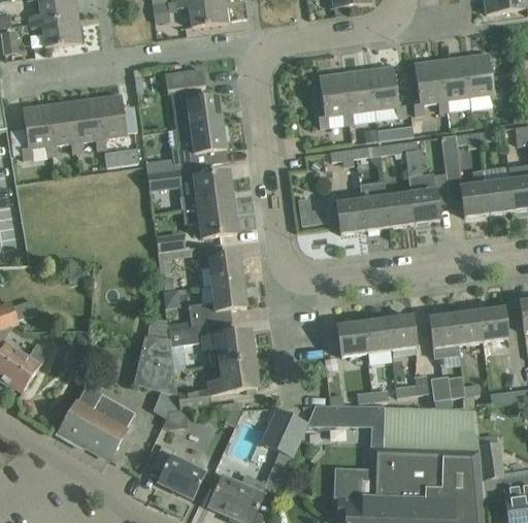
[(38,0),(39,11),(40,19),(77,13),(75,0),(38,0)]
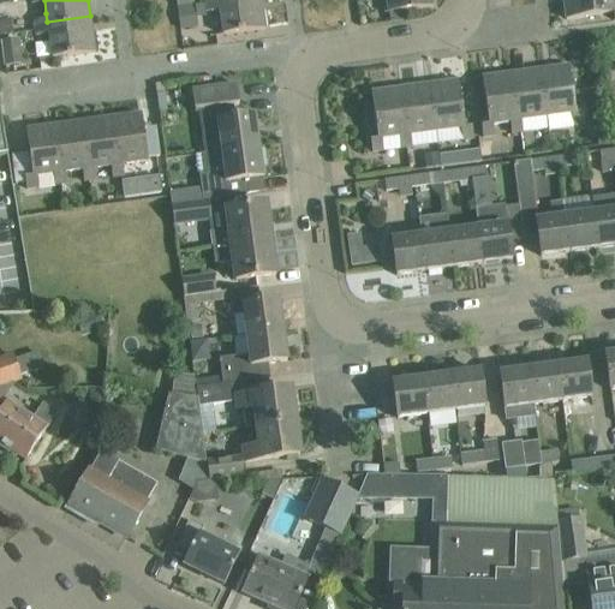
[(204,0),(206,7),(219,5),(221,30),(266,24),(262,0),(204,0)]
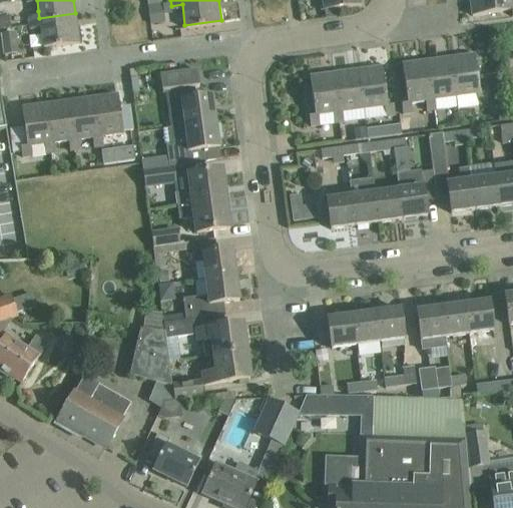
[(470,0),(472,12),(511,7),(512,13),(512,12),(512,3),(511,4),(510,0),(470,0)]
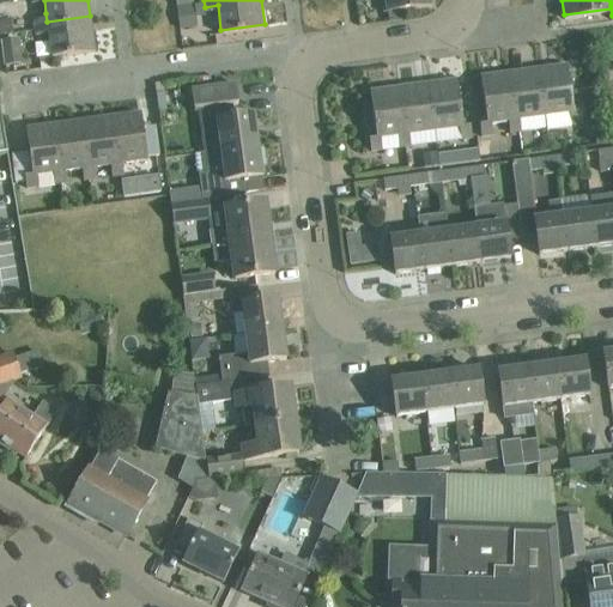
[(193,4),(177,6),(180,24),(196,22),(193,4)]
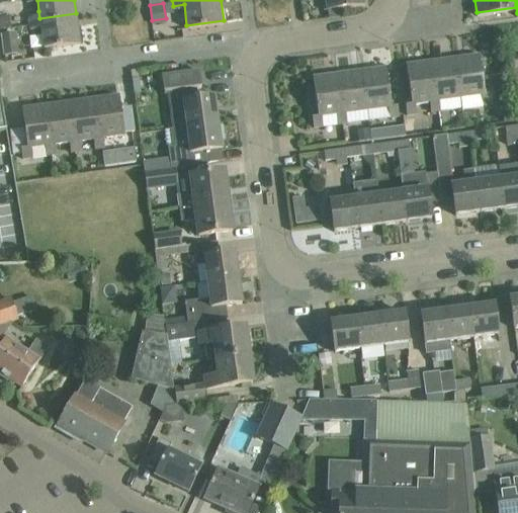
[(9,11),(0,11),(0,25),(11,24),(11,22),(10,17),(9,11)]
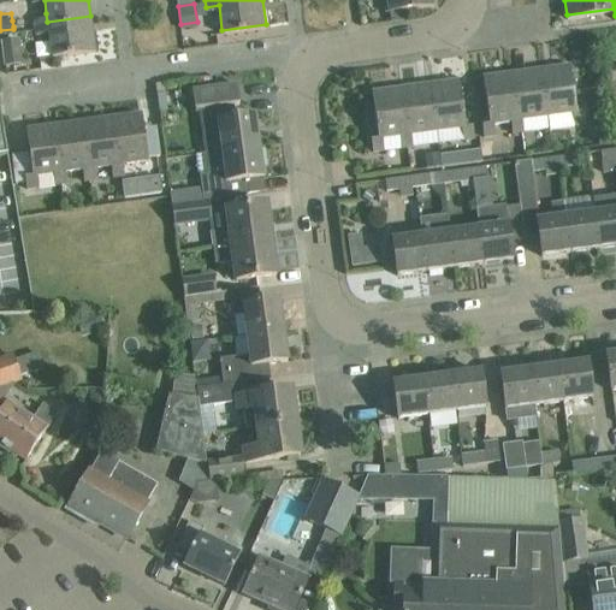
[(46,13),(33,15),(34,23),(35,29),(49,28),(52,53),(95,47),(90,16),(47,22),(46,13)]
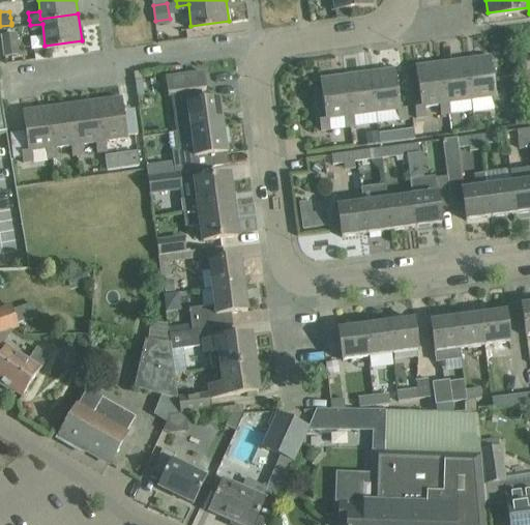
[(15,30),(2,32),(5,53),(18,51),(15,30)]
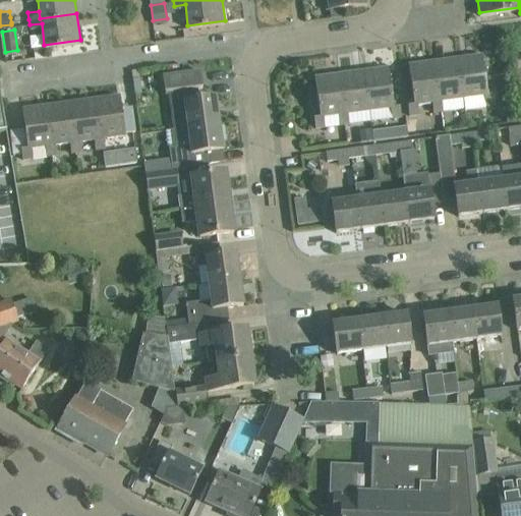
[(482,52),(457,55),(463,95),(483,93),(484,102),(495,101),(494,91),(487,92),(484,72),(482,52)]
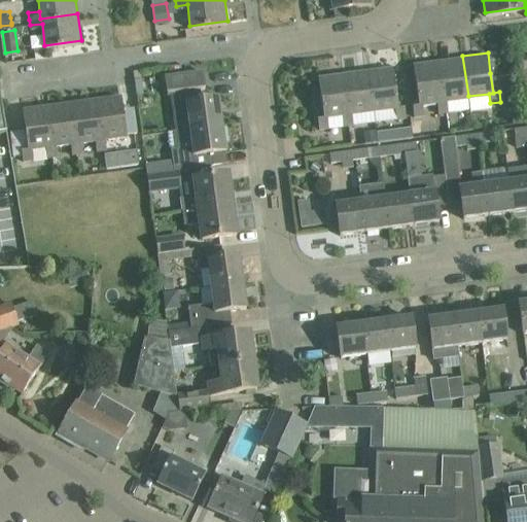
[(462,56),(437,59),(445,109),(448,109),(446,99),(468,96),(462,56)]
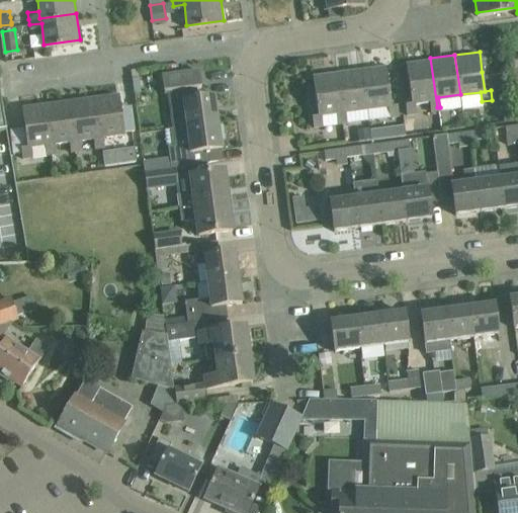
[(411,100),(405,101),(406,111),(415,109),(414,100),(429,98),(430,108),(437,107),(430,58),(406,61),(411,100)]
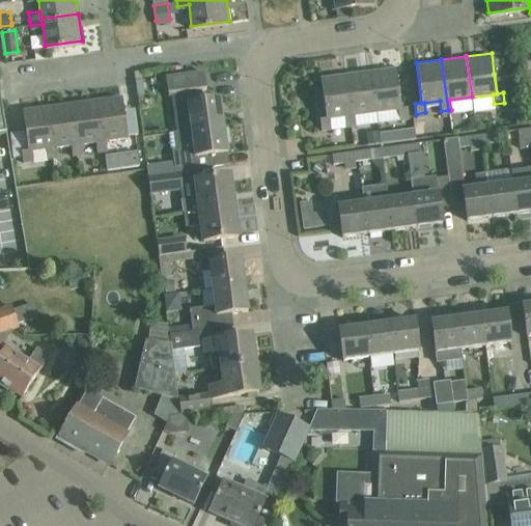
[(395,65),(370,68),(375,109),(396,107),(397,116),(408,115),(407,105),(401,106),(398,86),(395,65)]
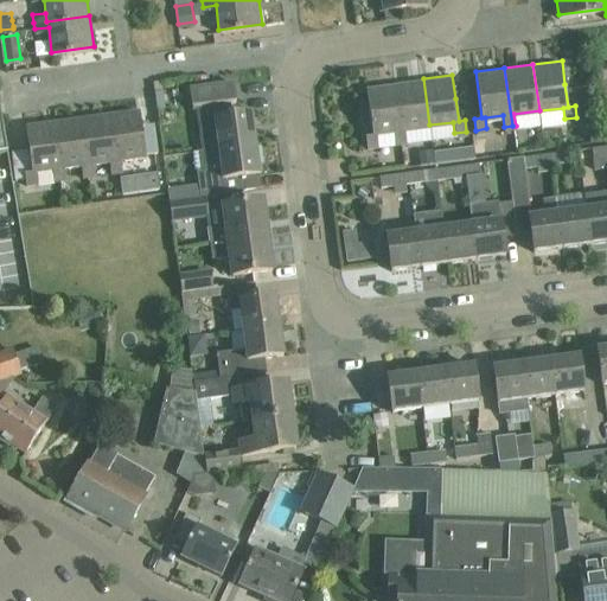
[(232,78),(190,84),(191,104),(195,104),(202,148),(255,141),(250,109),(232,112),(230,98),(236,98),(232,78)]
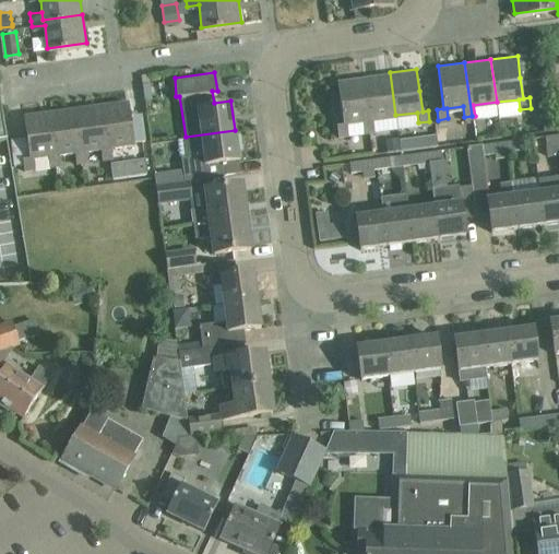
[(390,72),(364,75),(371,129),(373,129),(372,118),(395,115),(390,72)]
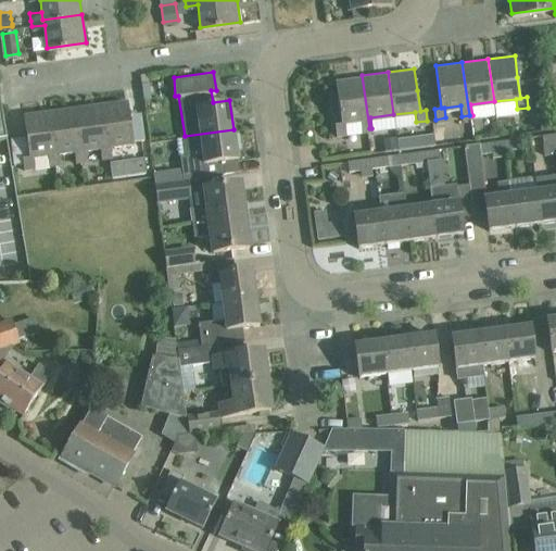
[(341,122),(335,123),(337,133),(345,132),(344,122),(359,120),(361,129),(369,128),(362,75),(336,79),(341,122)]
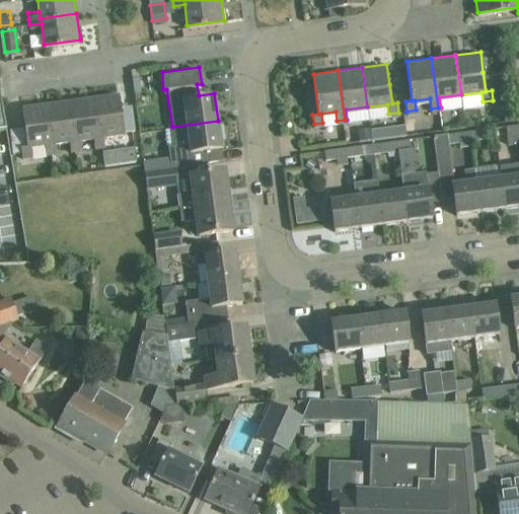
[(139,75),(132,76),(132,78),(133,87),(134,90),(141,89),(139,75)]
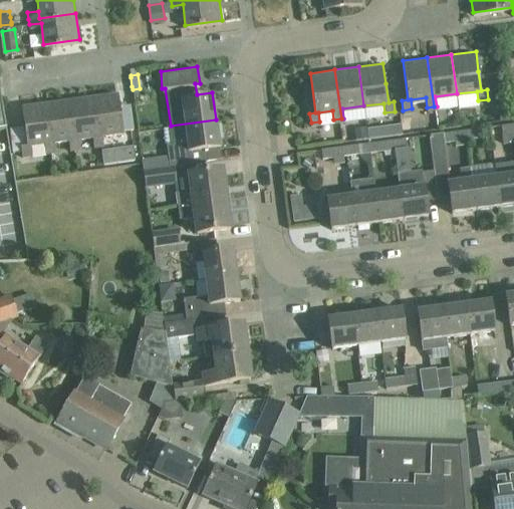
[(99,133),(92,134),(93,145),(100,144),(102,144),(101,134),(103,134),(123,131),(118,91),(94,94),(99,133)]
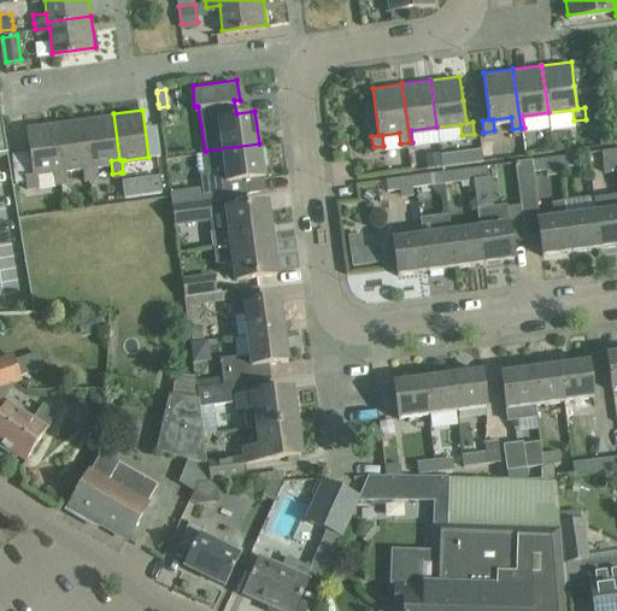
[(90,164),(82,165),(83,177),(92,176),(94,176),(93,163),(111,160),(119,159),(113,113),(84,117),(90,164)]
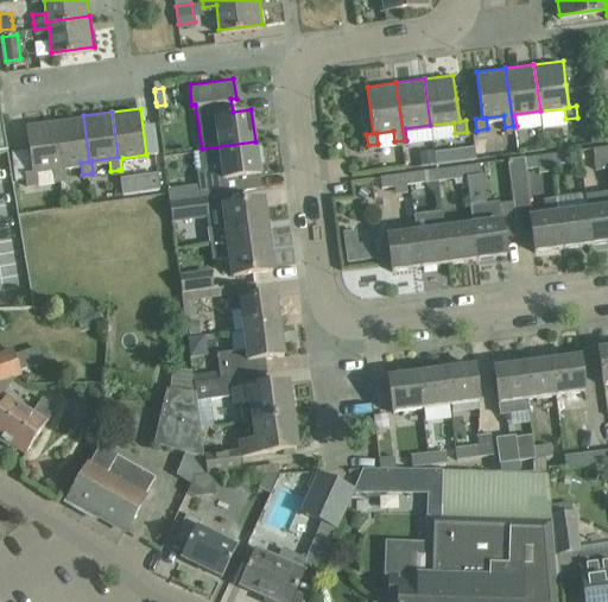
[(61,166),(52,168),(54,179),(62,178),(65,177),(64,165),(81,163),(89,162),(83,115),(54,119),(61,166)]
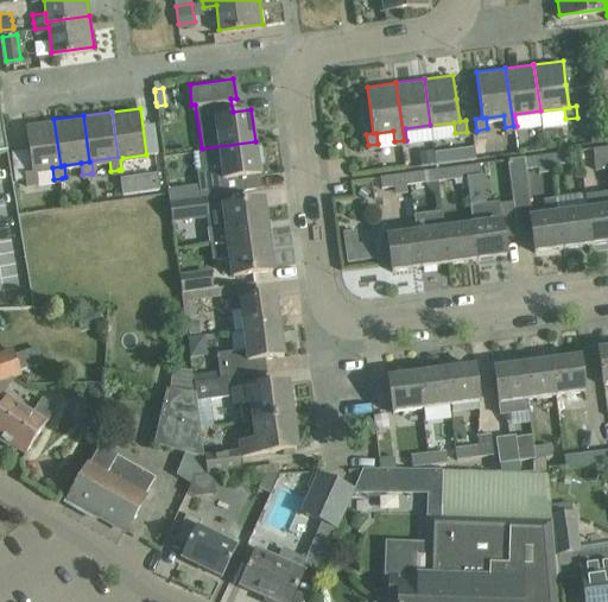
[(29,147),(12,149),(16,176),(25,175),(26,183),(37,182),(36,169),(52,168),(61,166),(54,119),(25,124),(29,147)]
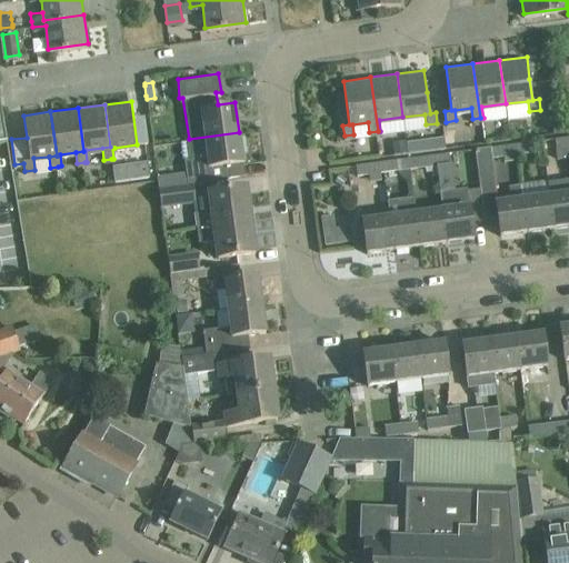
[(568,113),(551,116),(553,130),(568,128),(568,113)]
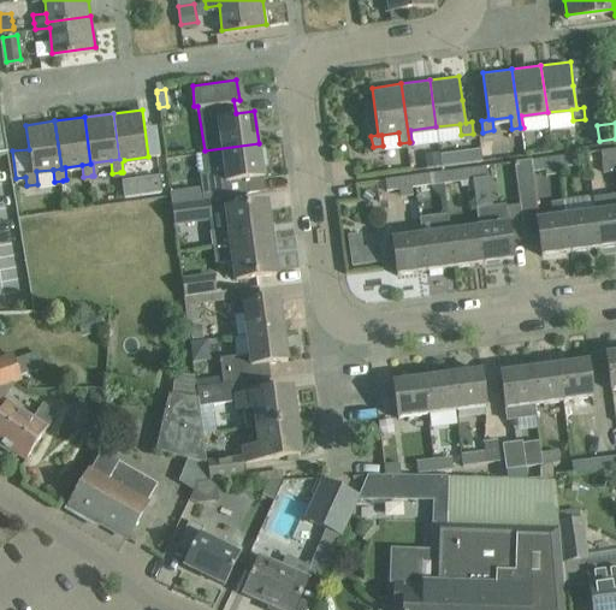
[(201,185),(183,188),(185,201),(207,199),(223,196),(246,193),(243,176),(262,173),(259,143),(205,150),(201,150),(203,171),(200,171),(201,185)]
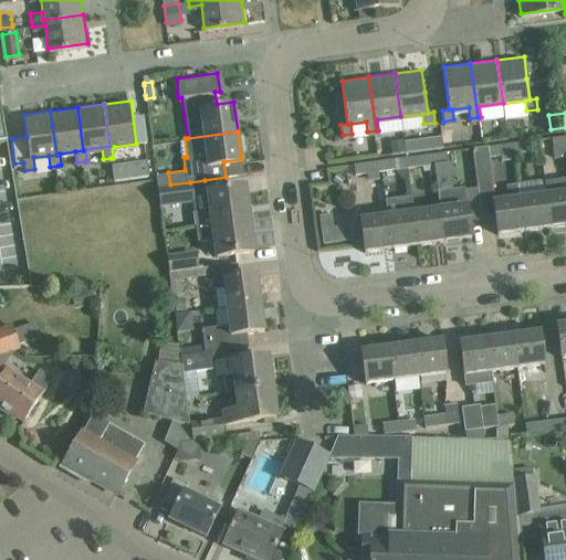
[(442,133),(432,135),(433,145),(444,144),(442,133)]
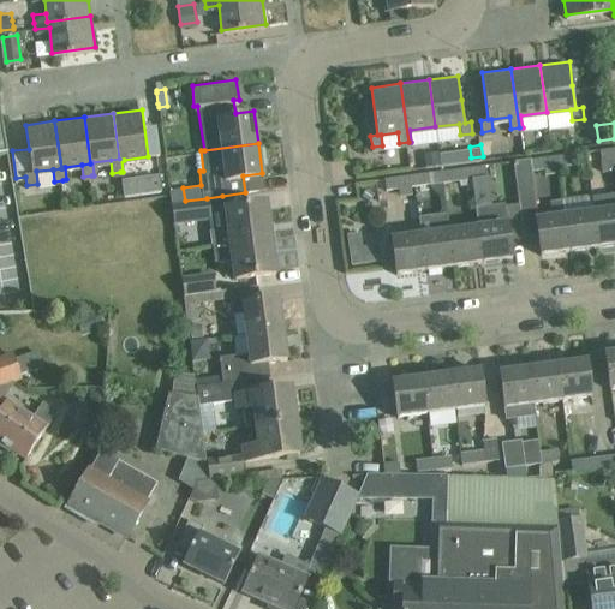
[(614,150),(614,144),(599,147),(602,168),(614,166),(614,150)]
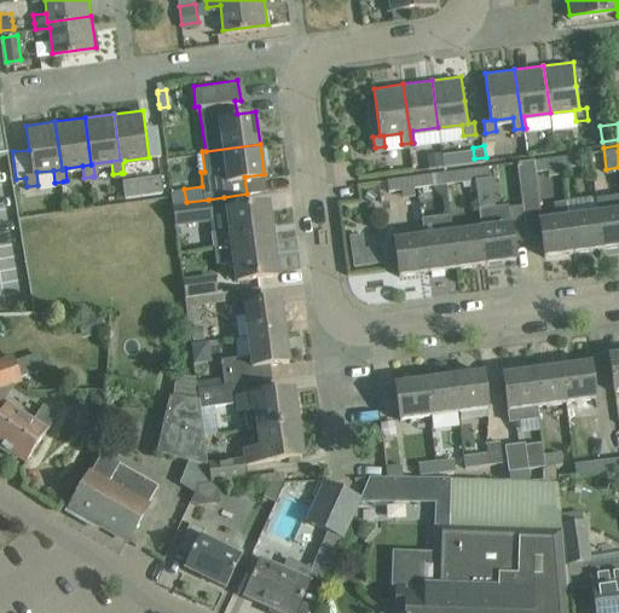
[(453,150),(444,151),(445,163),(455,162),(453,150)]
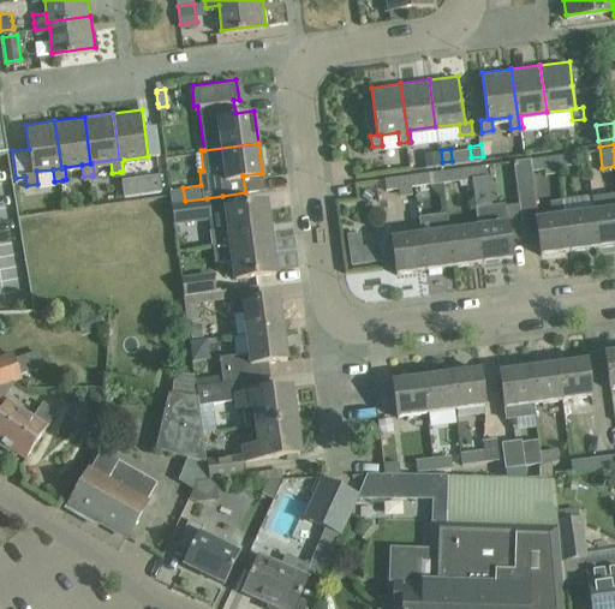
[(573,149),(557,151),(559,163),(574,162),(573,149)]
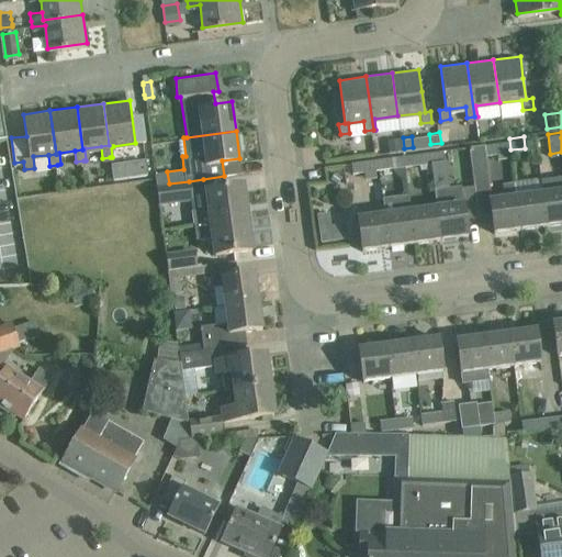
[(472,147),(469,148),(473,179),(489,177),(485,153),(496,152),(497,157),(512,155),(510,149),(509,138),(471,144),(472,147)]
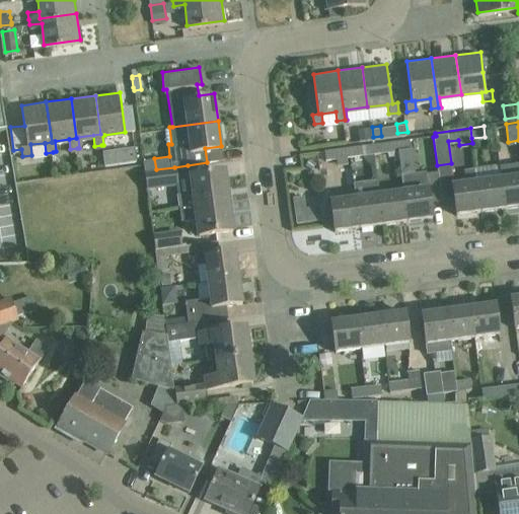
[(409,137),(396,138),(397,148),(410,147),(409,137)]
